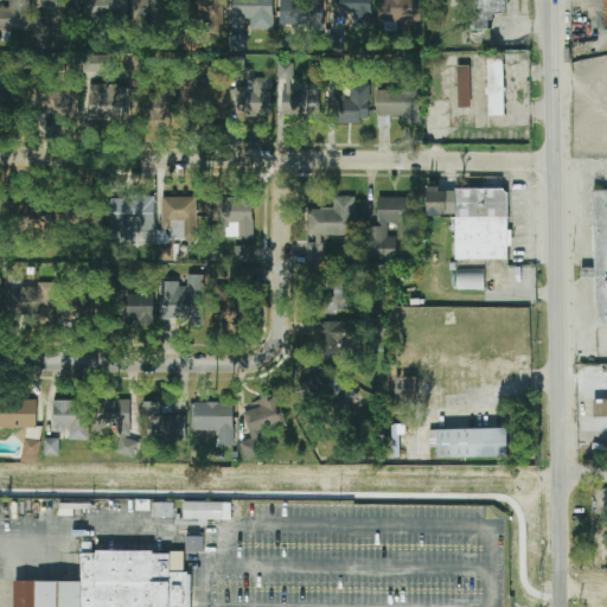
[(31,0),(4,0),(4,5),(0,5),(0,30),(31,31),(31,0)]
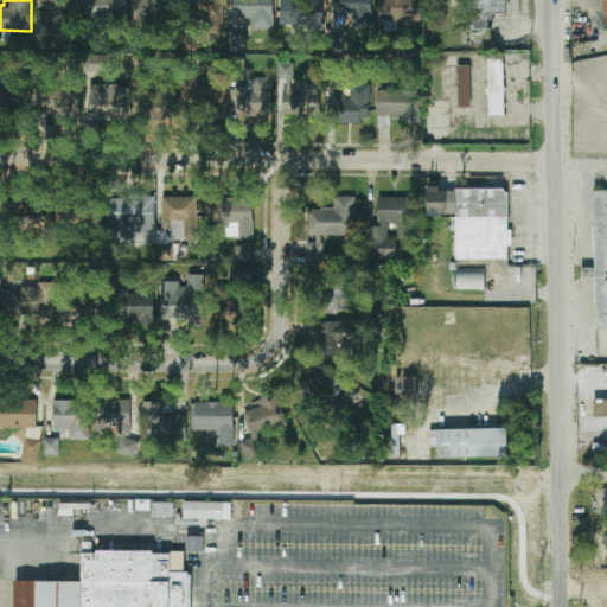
[(42,0),(42,16),(34,16),(33,49),(50,50),(51,16),(72,17),(72,0),(42,0)]
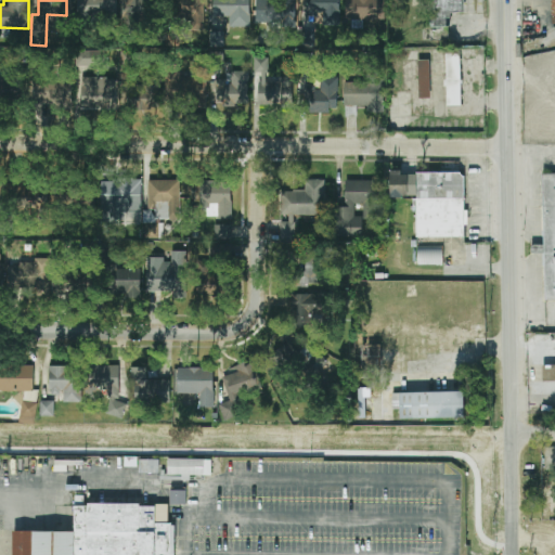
[(77,0),(77,18),(116,21),(116,0),(77,0)]
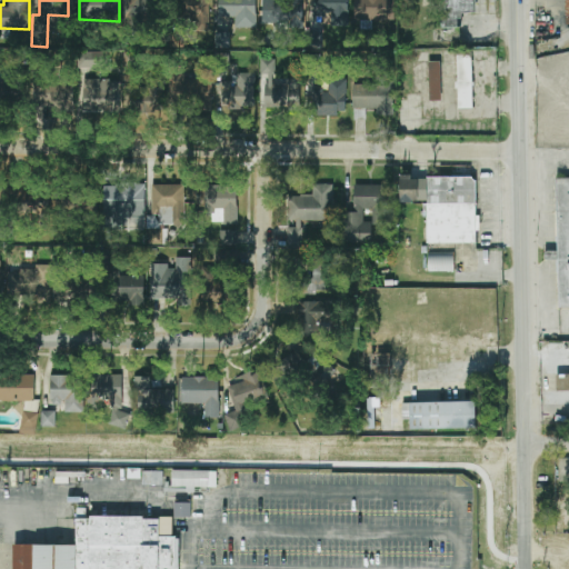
[(209,0),(180,0),(180,22),(209,23),(209,0)]
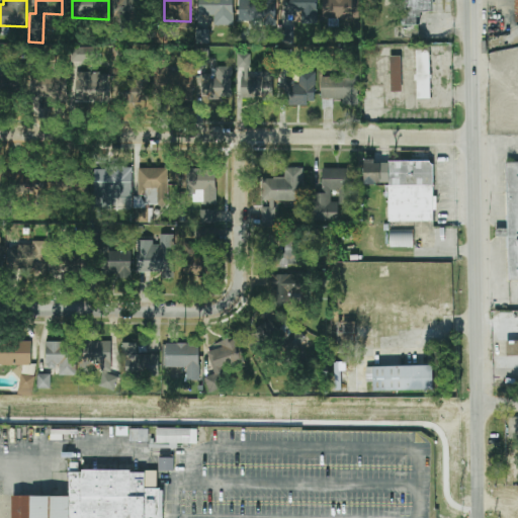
[(199,0),(199,15),(214,15),(214,24),(234,25),(233,0),(199,0)]
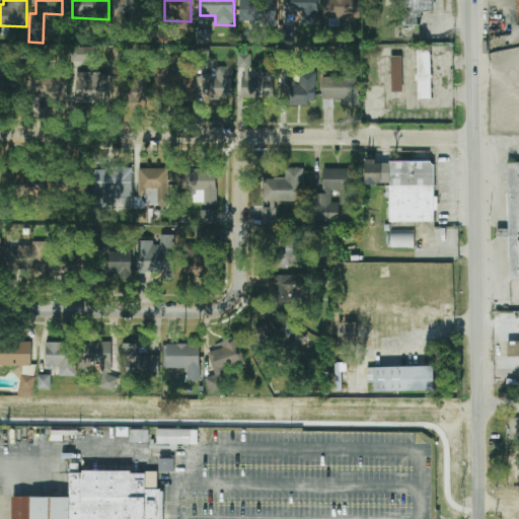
[(238,0),(239,22),(277,21),(276,0),(238,0)]
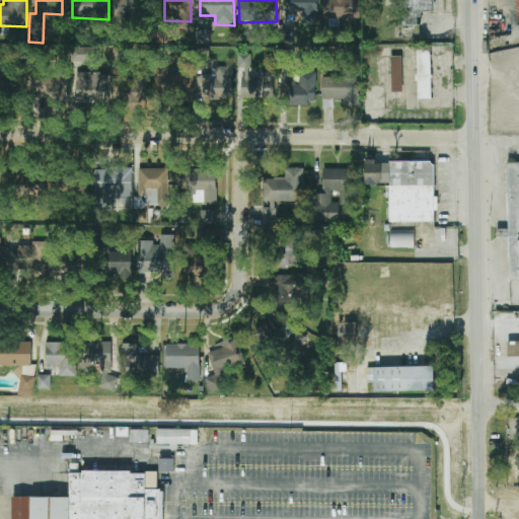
[(317,0),(286,0),(287,16),(299,15),(299,23),(318,22),(317,0)]
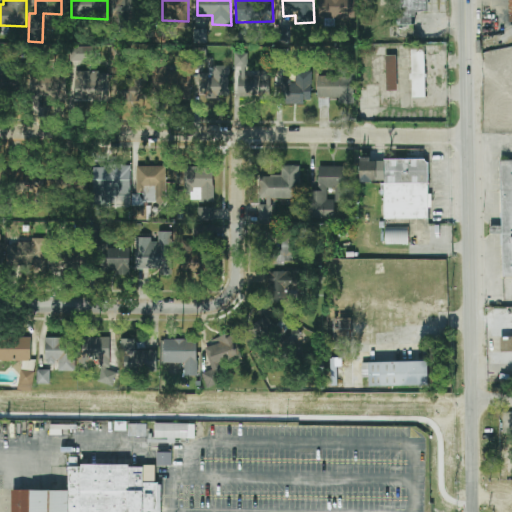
[(319,0),(319,18),(354,19),(354,0),(319,0)]
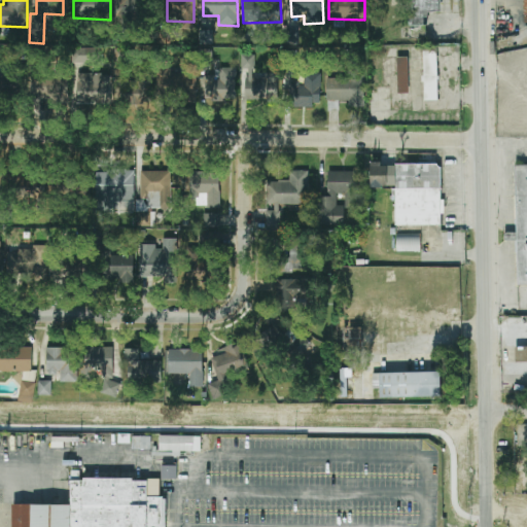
[(441,0),(406,0),(407,27),(401,27),(401,38),(426,38),(426,12),(441,12),(441,0)]
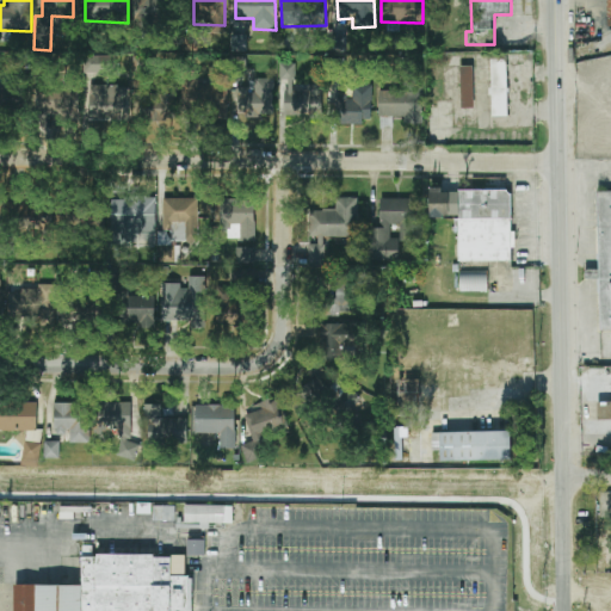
[(232,50),(247,51),(247,36),(232,36),(232,50)]
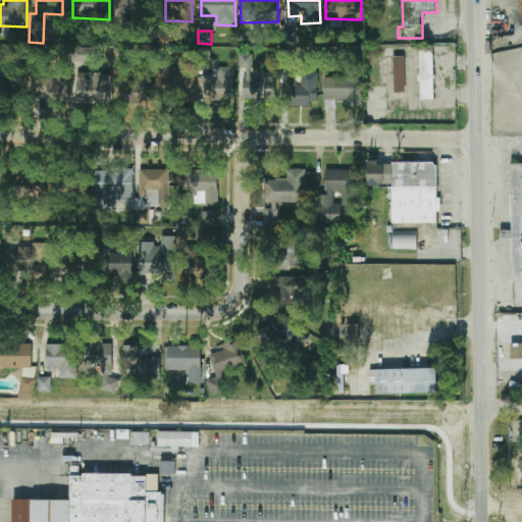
[(98,47),(71,48),(72,62),(98,61),(98,47)]
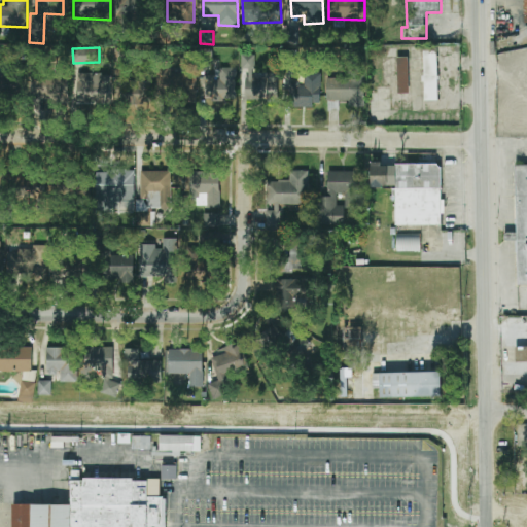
[(438,100),(437,48),(423,48),(424,101),(438,100)]
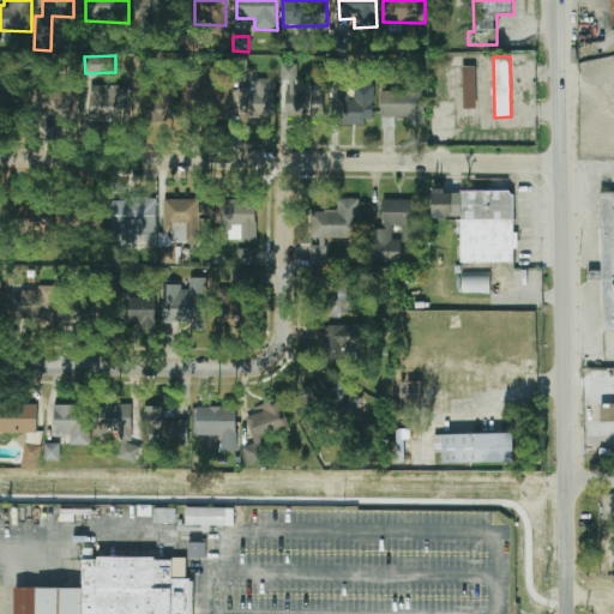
[(585,72),(613,70),(613,59),(584,62),(585,72)]
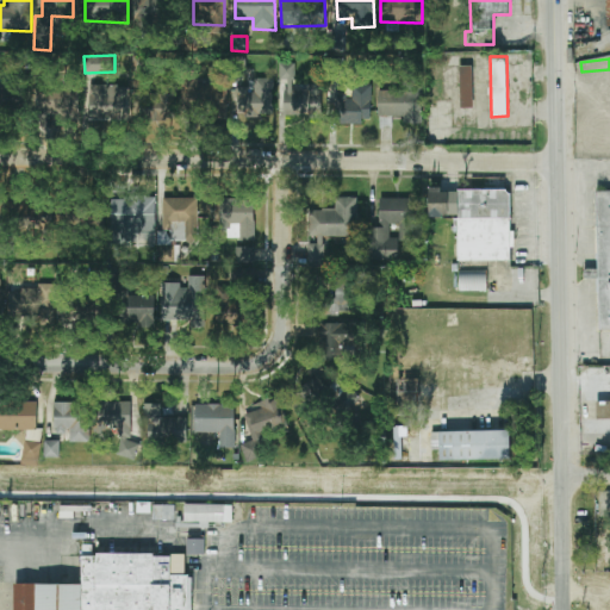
[(294,63),(281,63),(281,116),(321,116),(321,85),(306,85),(306,91),(294,91),(294,63)]
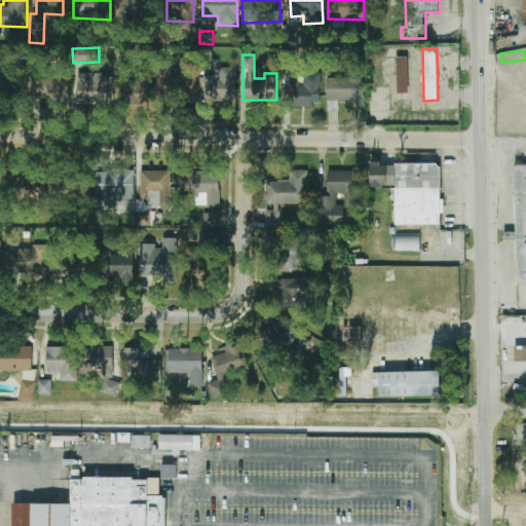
[(398,94),(408,94),(407,57),(397,58),(398,94)]
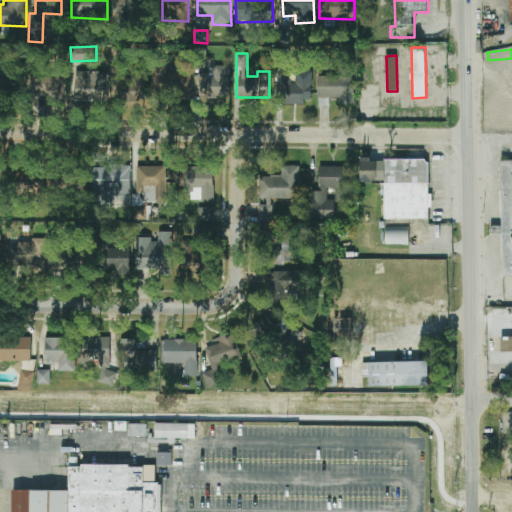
[(198,74),(198,97),(229,97),(229,66),(214,65),(214,74),(198,74)]
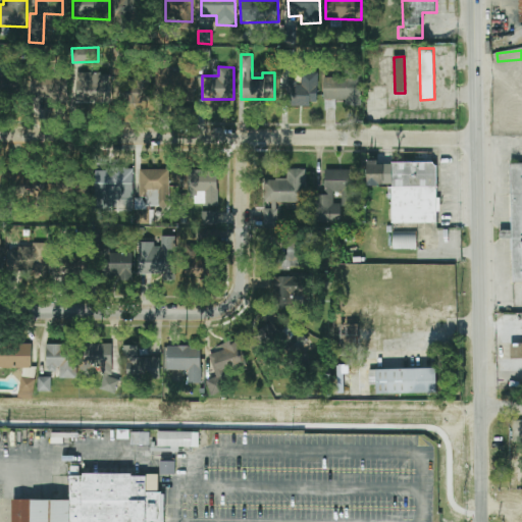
[(169,71),(169,67),(156,67),(156,95),(193,95),(193,71),(169,71)]
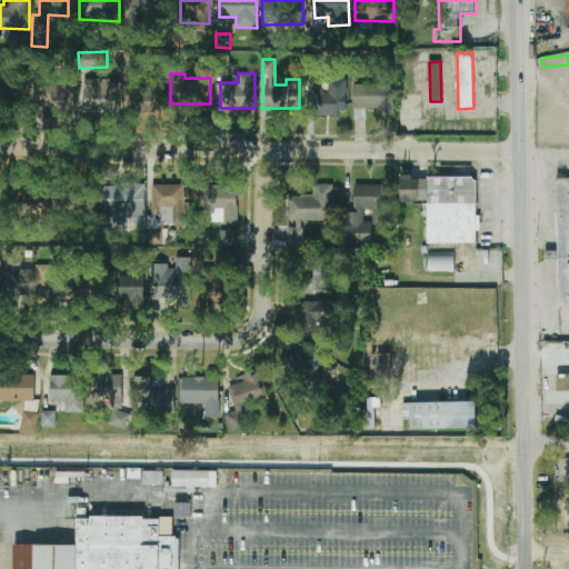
[(119,112),(120,80),(82,79),(81,111),(119,112)]
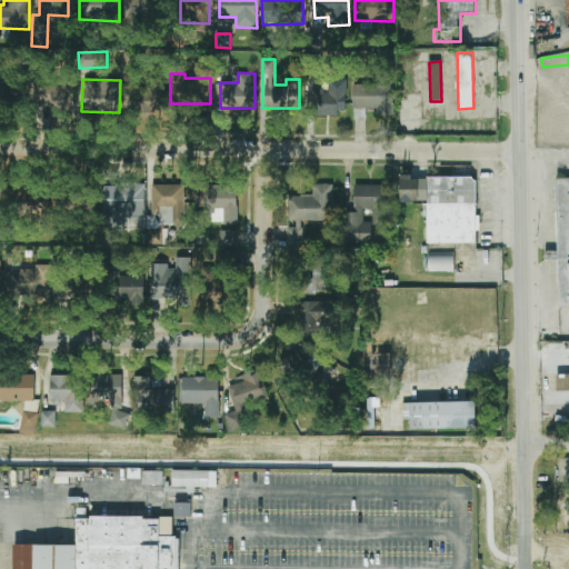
[(347,79),(327,79),(327,90),(316,89),(316,115),(346,115),(347,79)]
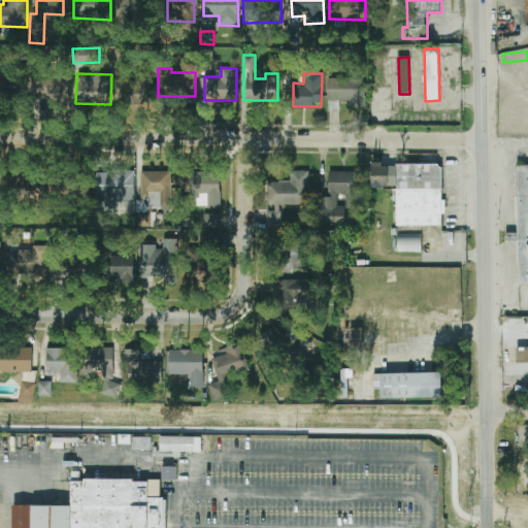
[(0,94),(23,94),(23,74),(0,74),(0,94)]
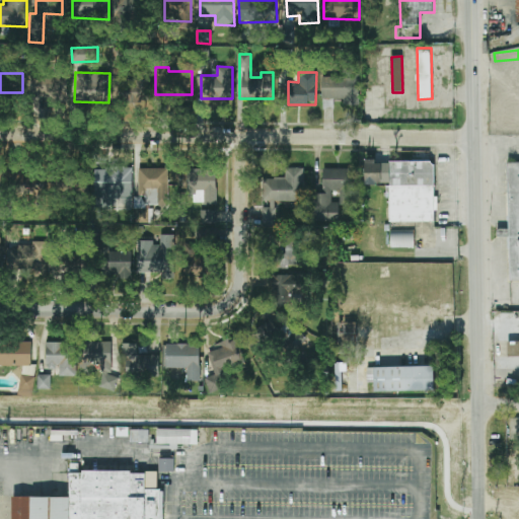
[(67,76),(31,75),(30,96),(51,97),(51,101),(66,102),(67,76)]
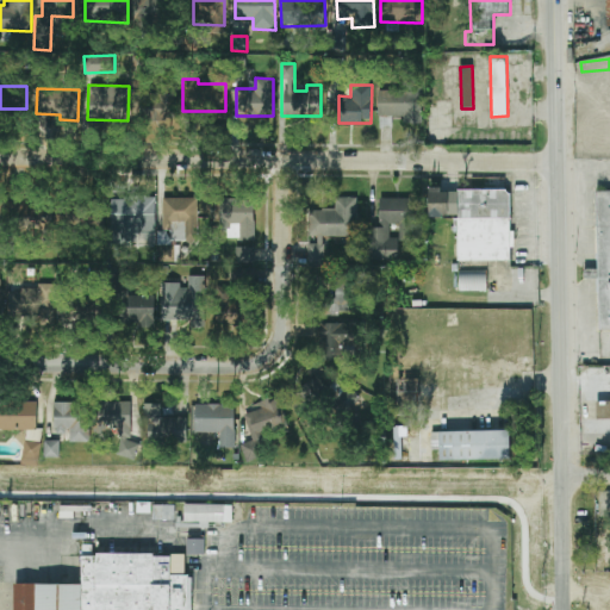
[(422,124),(422,88),(378,88),(379,126),(392,125),(392,117),(403,117),(403,124),(422,124)]
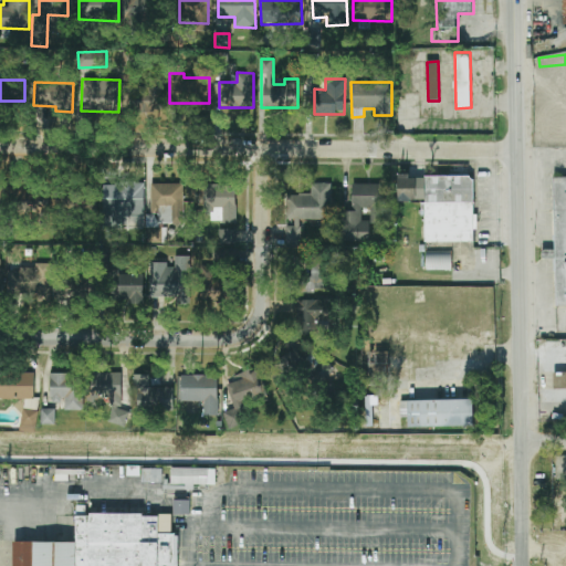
[(398,201),(423,201),(423,242),(473,242),(473,176),(409,177),(409,174),(398,174),(398,201)]
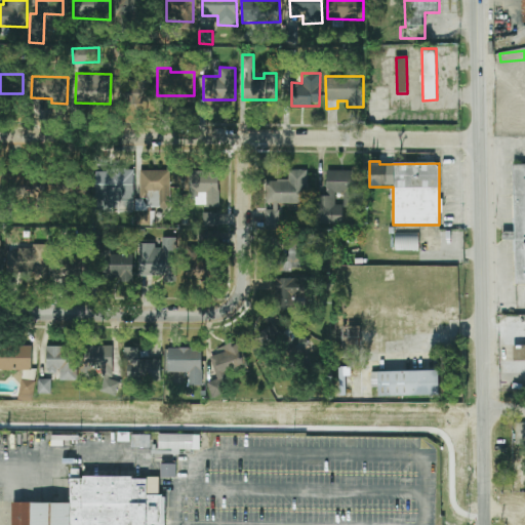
[(524,283),(524,164),(514,164),(515,232),(502,233),(502,240),(515,240),(516,284),(524,283)]
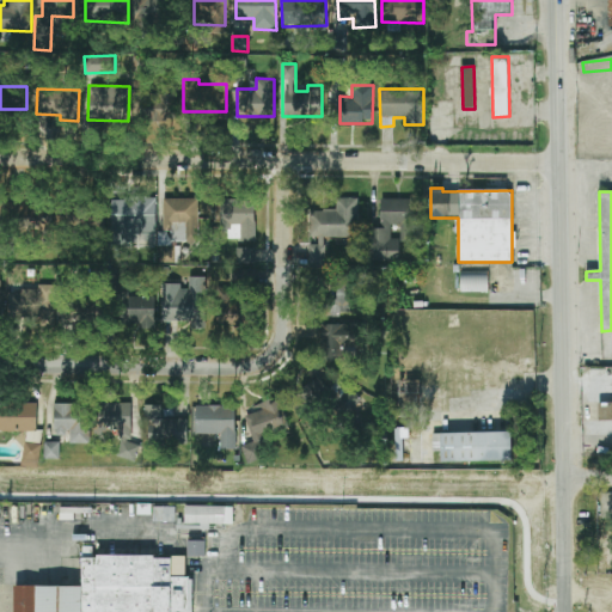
[(110,246),(154,248),(155,199),(111,197),(110,246)]
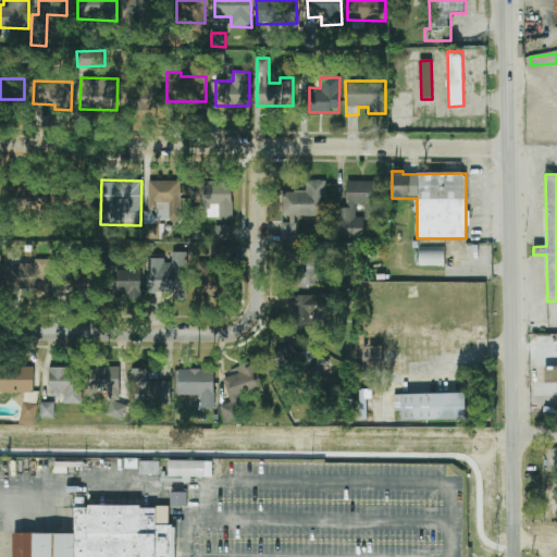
[(148,211),(156,210),(156,221),(181,220),(181,181),(148,182),(148,211)]
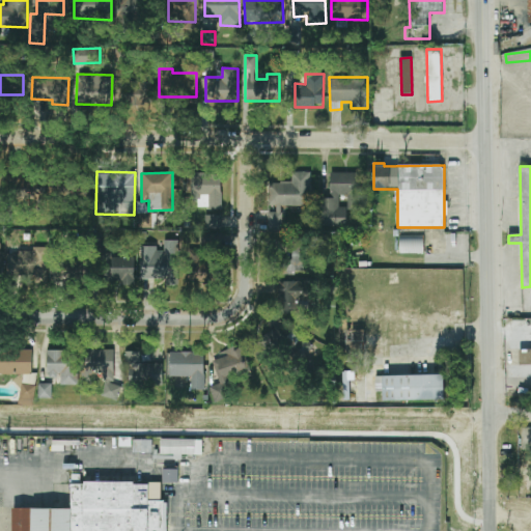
[(198,208),(222,208),(221,172),(192,173),(192,199),(198,199),(198,208)]
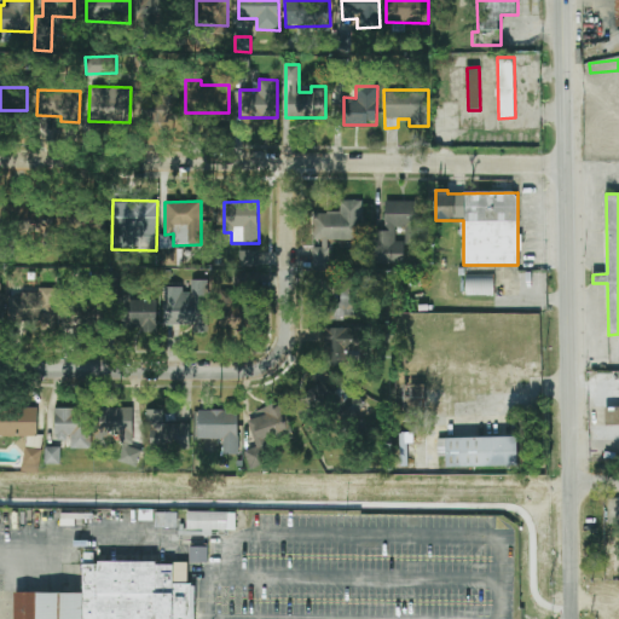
[(312,213),(312,270),(329,270),(329,239),(362,241),(362,201),(340,201),(340,213),(312,213)]
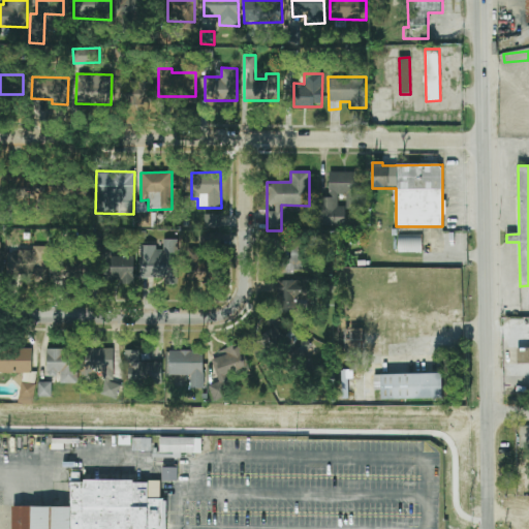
[(318,197),(317,225),(345,226),(345,209),(358,209),(359,173),(329,173),(329,197),(318,197)]
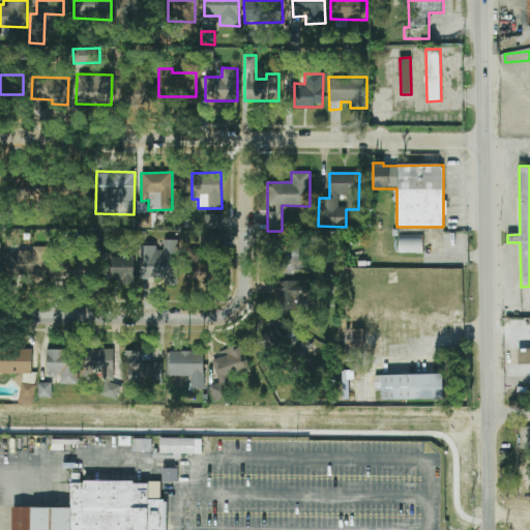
[(222,228),(221,214),(205,214),(205,229),(222,228)]
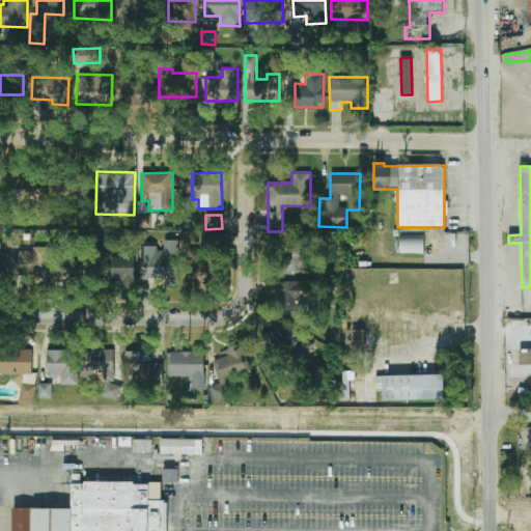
[(220,247),(219,233),(201,234),(201,247),(220,247)]
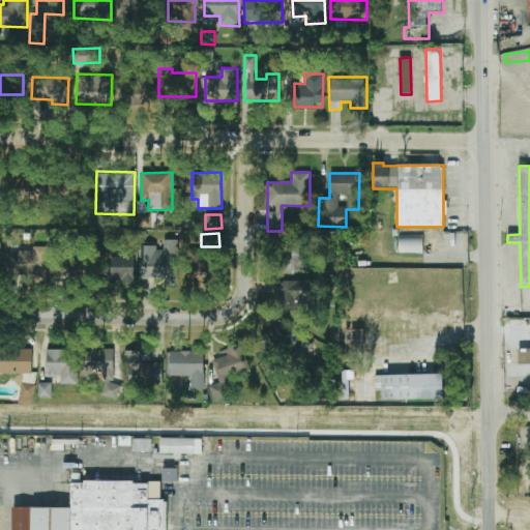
[(423,235),(400,235),(400,253),(423,254),(423,235)]
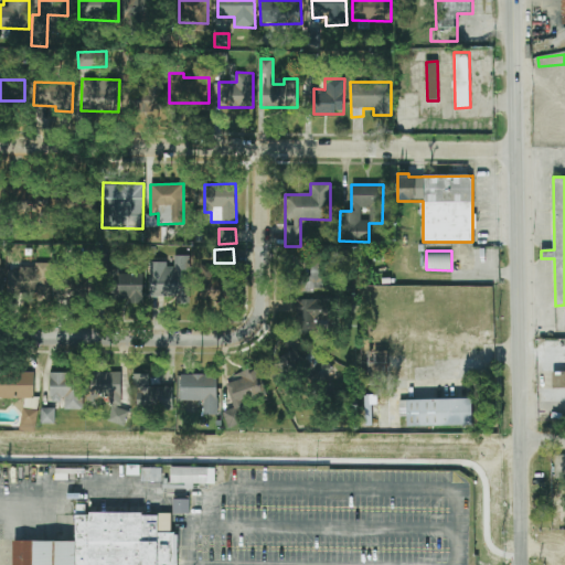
[(330,254),(309,254),(310,289),(331,288),(330,254)]
